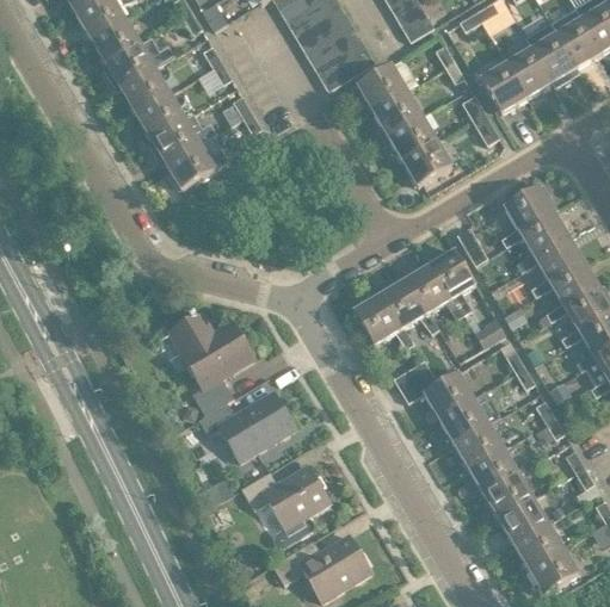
[(66,0),(75,14),(99,0),(66,0)]
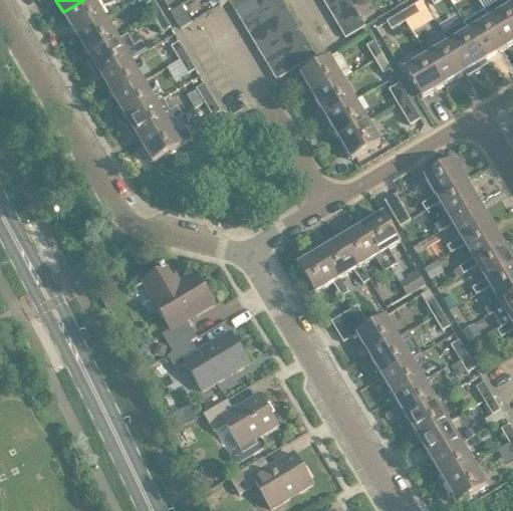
[(83,0),(63,12),(75,33),(104,16),(94,0),(83,0)]
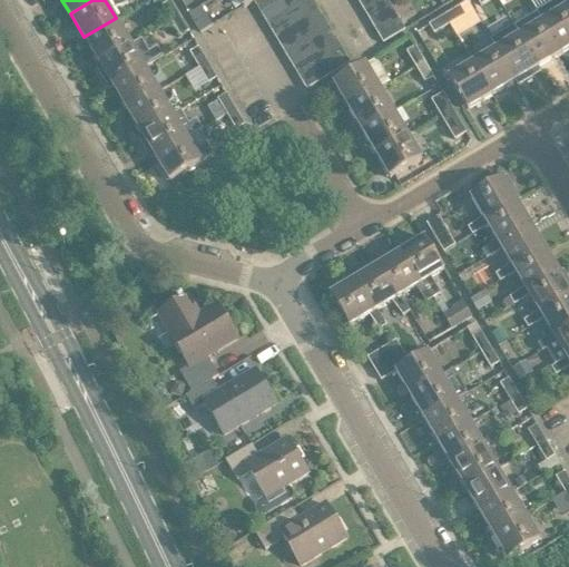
[(169,18),(178,12),(172,0),(164,0),(160,2),(169,18)]
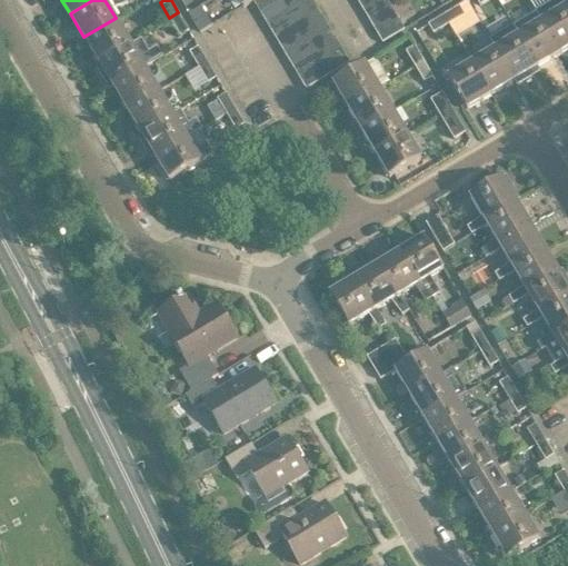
[(258,9),(273,0),(252,0),(258,9)]
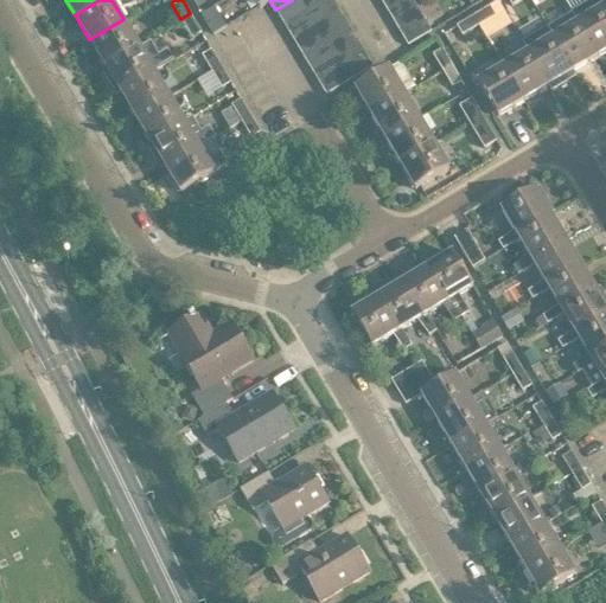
[(282,21),(306,7),(301,0),(292,0),(275,10),(282,21)]
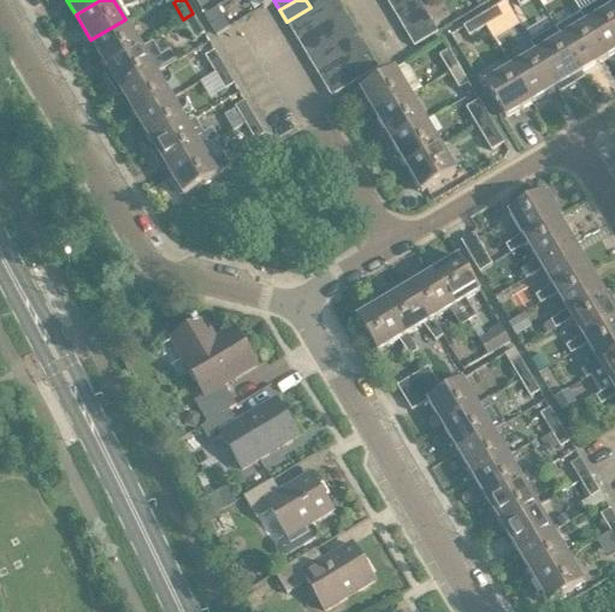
[(341,5),(338,0),(323,0),(311,7),(318,19),(341,5)]
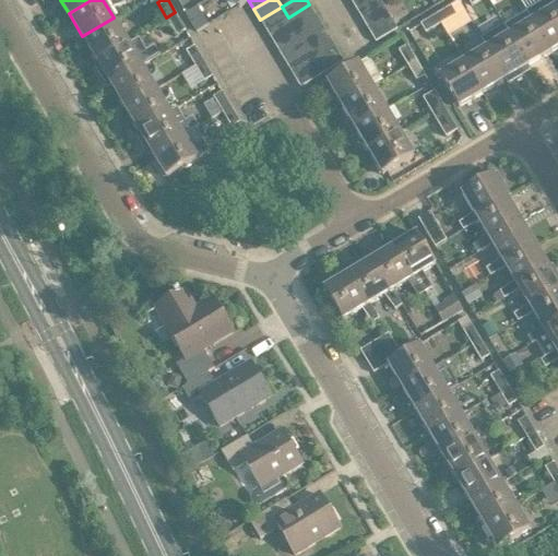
[(360,16),(382,3),(380,0),(363,0),(354,6),(360,16)]
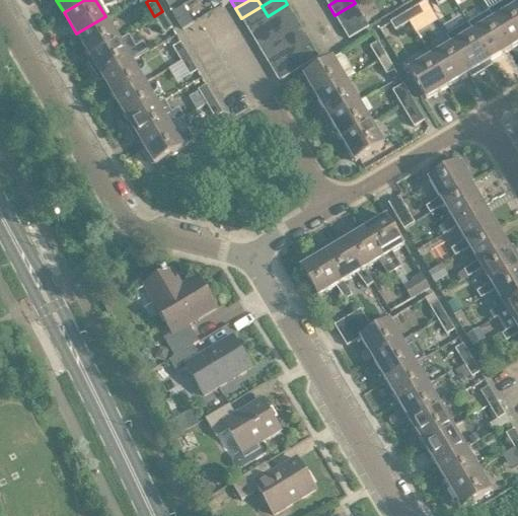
[(517,40),(517,11),(514,4),(513,4),(511,0),(500,0),(487,8),(493,16),(510,46),(517,40)]
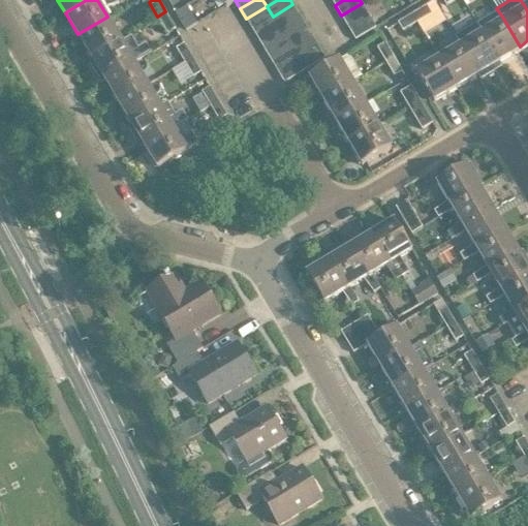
[(174,9),(184,27),(195,21),(185,3),(174,9)]
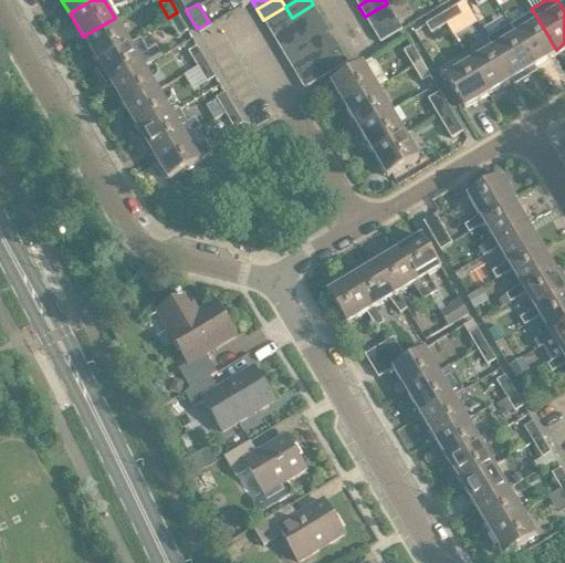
[(365,17),(372,27),(394,14),(387,3),(365,17)]
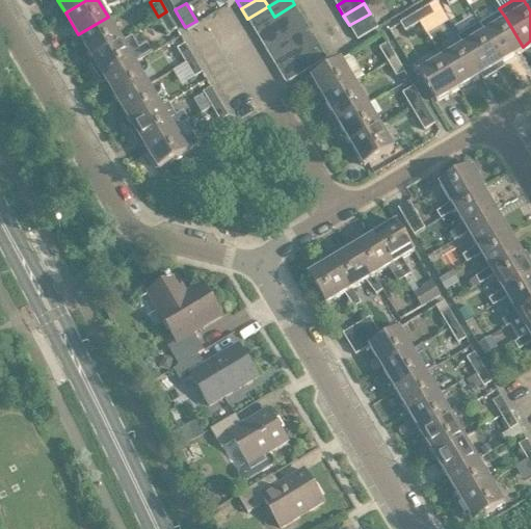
[(418,19),(431,10),(427,3),(413,11),(418,19)]
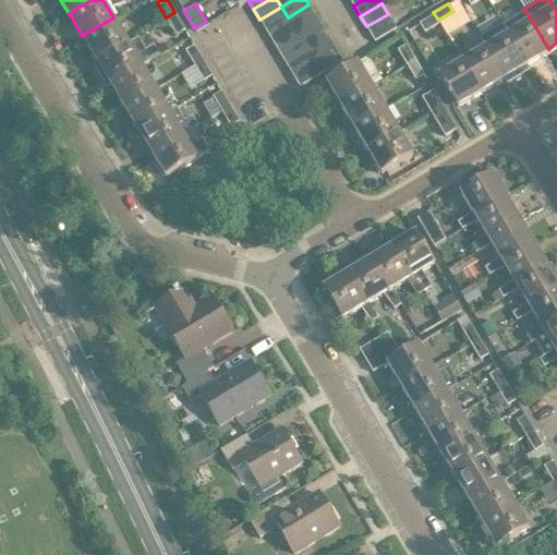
[(309,4),(288,17),(294,27),(315,15),(309,4)]
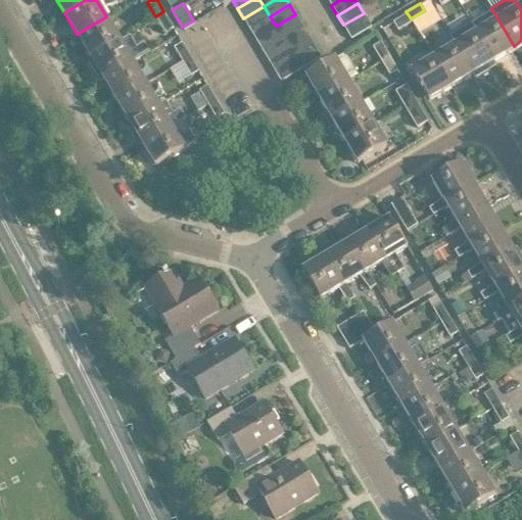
[(264,6),(243,18),(249,29),(270,16),(264,6)]
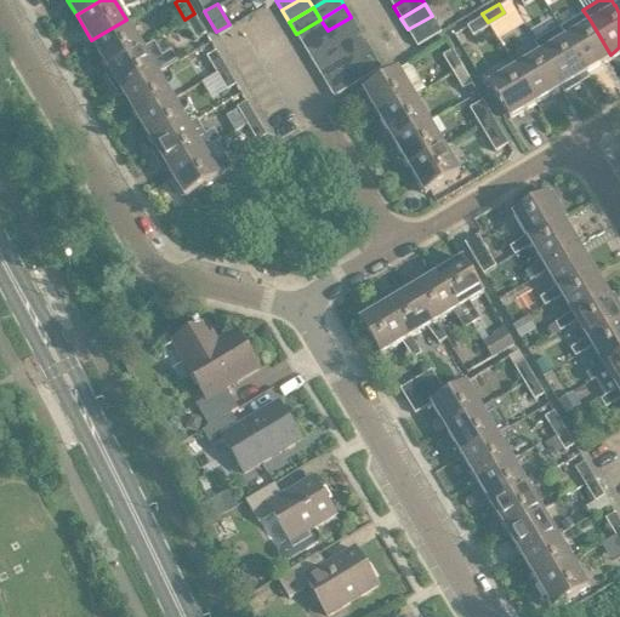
[(194,35),(204,30),(194,13),(185,20),(194,35)]
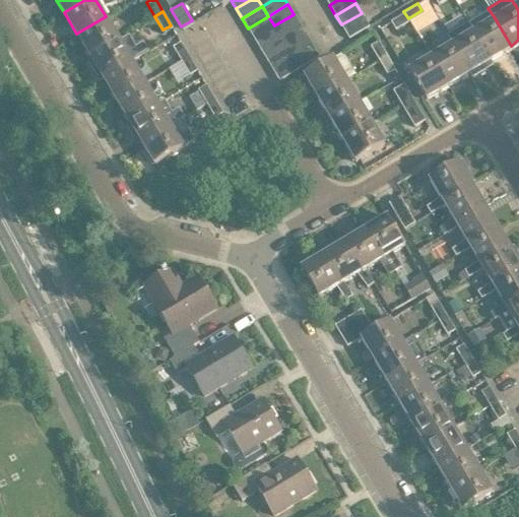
[(394,27),(408,18),(403,11),(389,19),(394,27)]
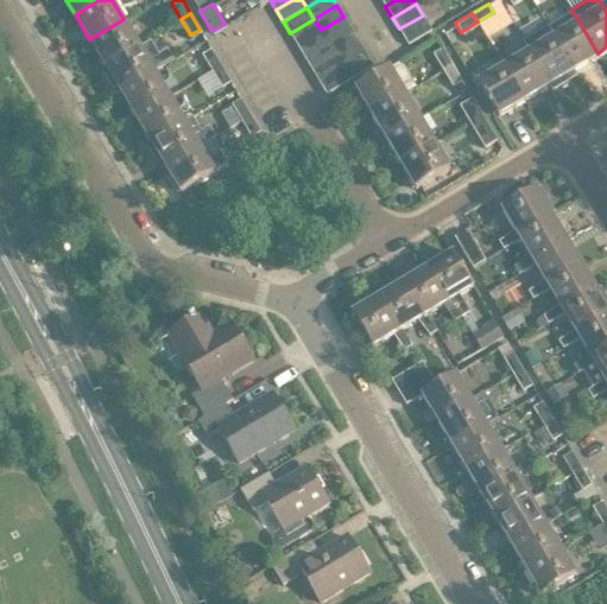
[(406,42),(430,27),(423,16),(399,29),(406,42)]
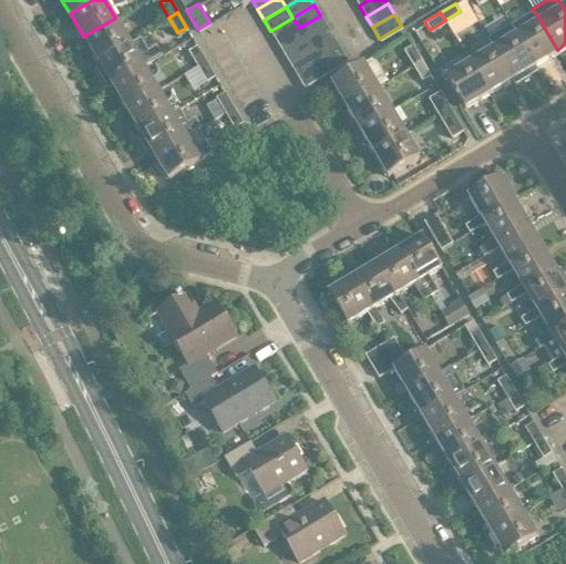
[(327,26),(320,16),(299,28),(305,39),(327,26)]
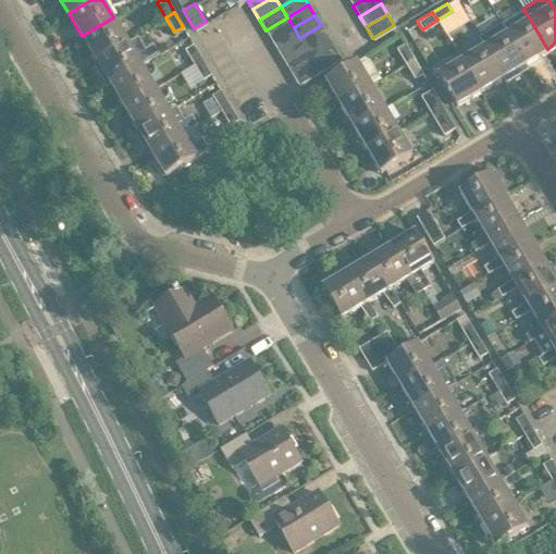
[(126,40),(113,17),(82,36),(96,59),(126,40)]
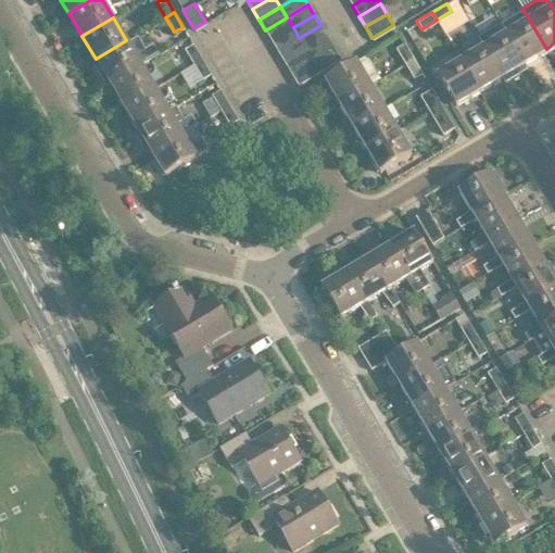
[(272,40),(293,27),(287,17),(265,30),(272,40)]
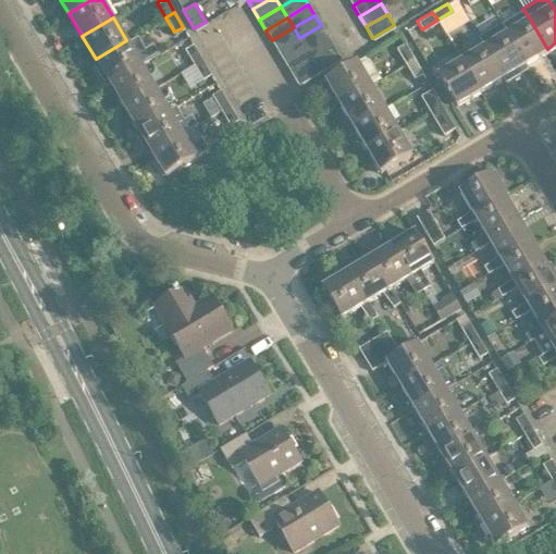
[(506,32),(524,62),(547,49),(529,17),(506,32)]
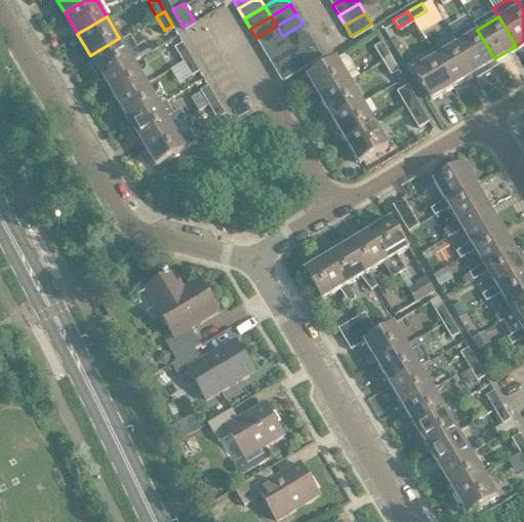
[(282,36),(288,46),(309,34),(303,24),(282,36)]
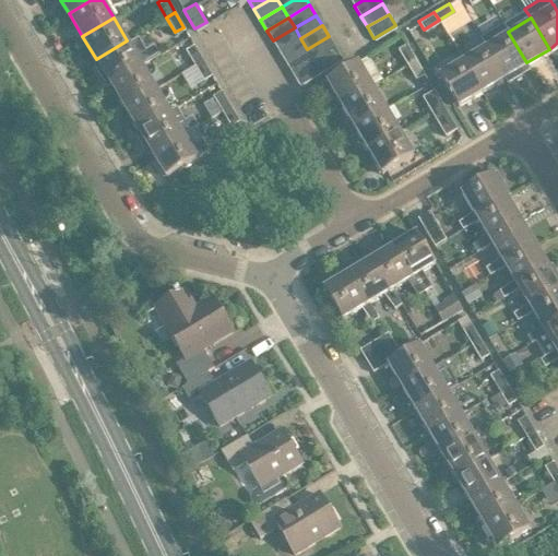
[(280,51),(300,38),(295,27),(273,40),(280,51)]
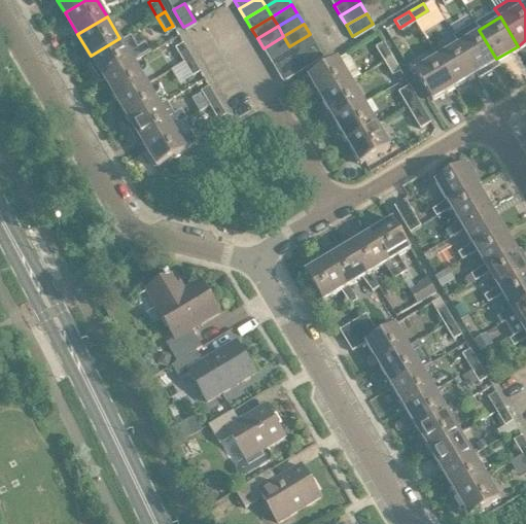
[(457,42),(475,72),(496,59),(479,30),(457,42)]
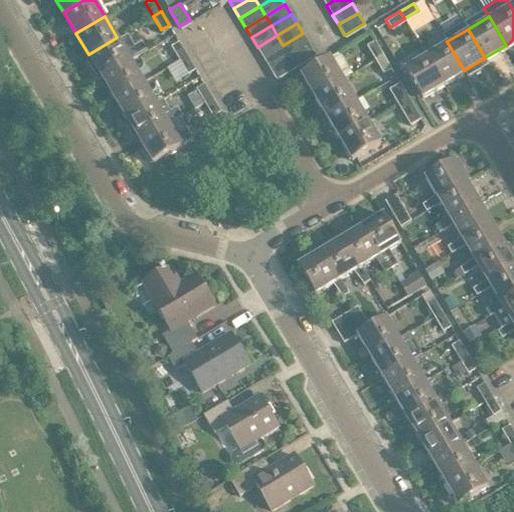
[(117,37),(89,54),(83,57),(92,69),(96,66),(101,75),(130,58),(146,48),(140,38),(133,43),(126,32),(117,37)]
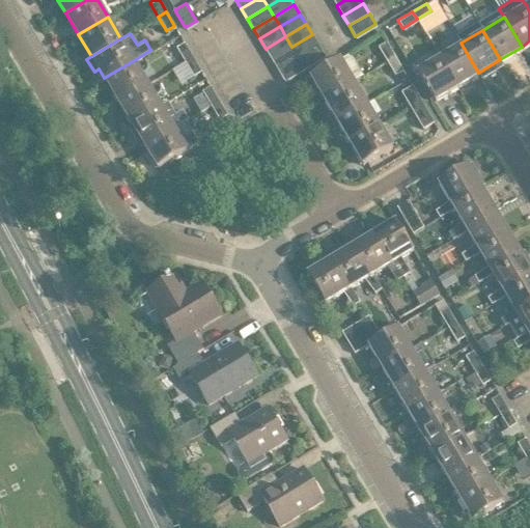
[(298,56),(318,44),(312,34),(291,47),(298,56)]
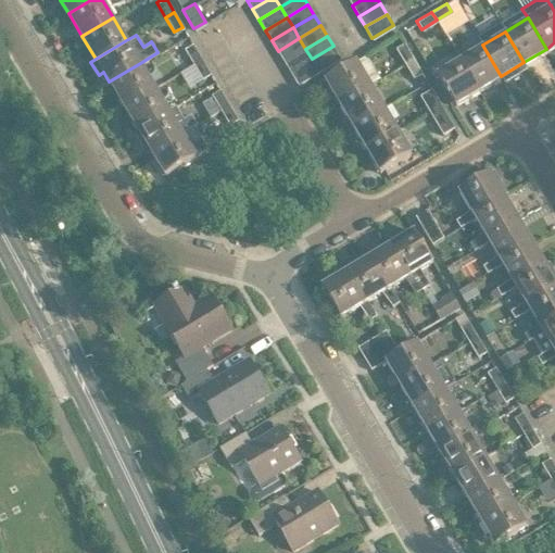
[(284,61),(305,49),(299,38),(278,51),(284,61)]
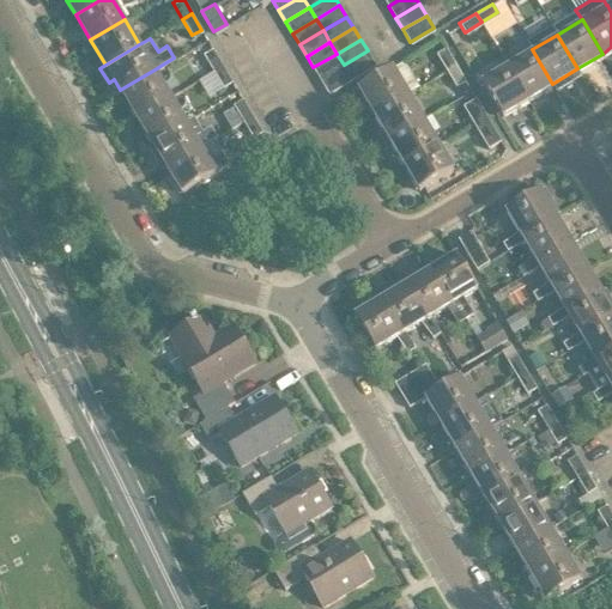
[(446,68),(455,62),(446,46),(436,52),(446,68)]
